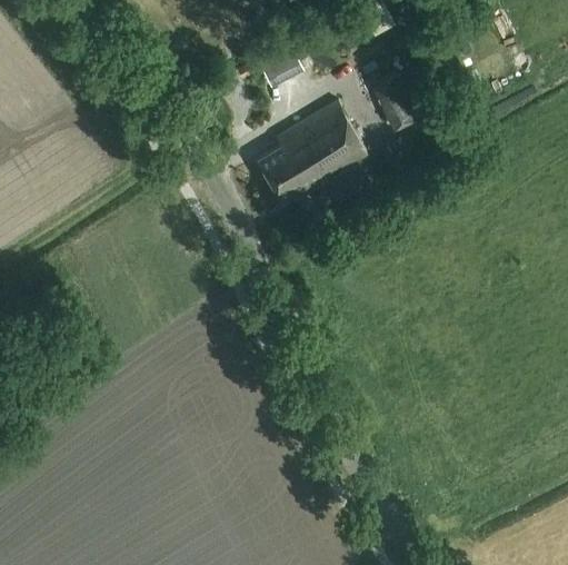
[(365,0),(352,8),(370,38),(395,23),(381,0),(365,0)]
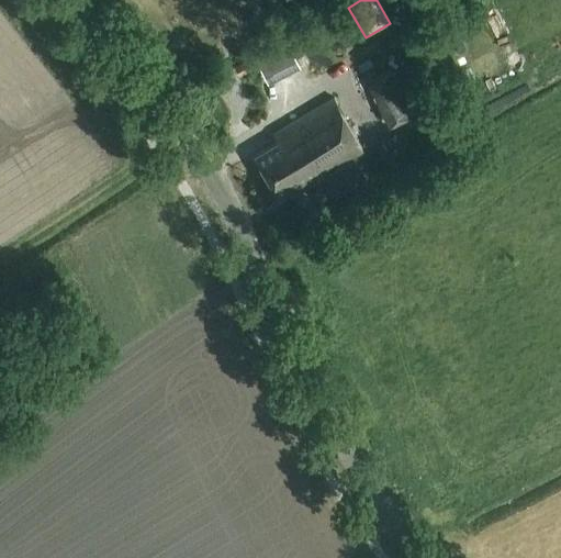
[(251,58),(268,89),(300,71),(284,42),(251,58)]
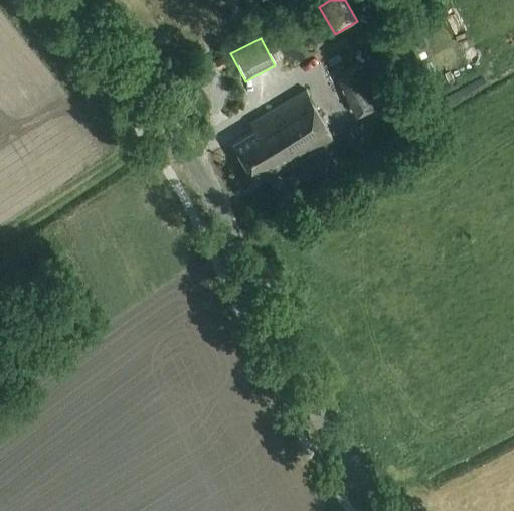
[(213,63),(218,74),(231,67),(226,56),(213,63)]
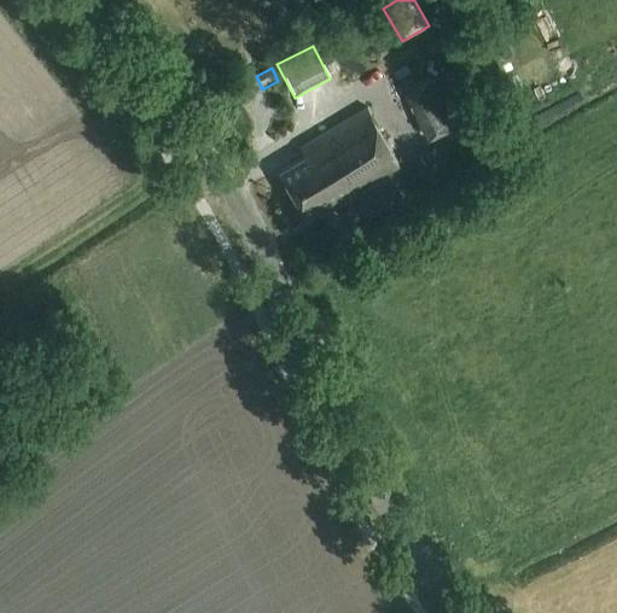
[(406,100),(428,145),(459,130),(437,85),(406,100)]
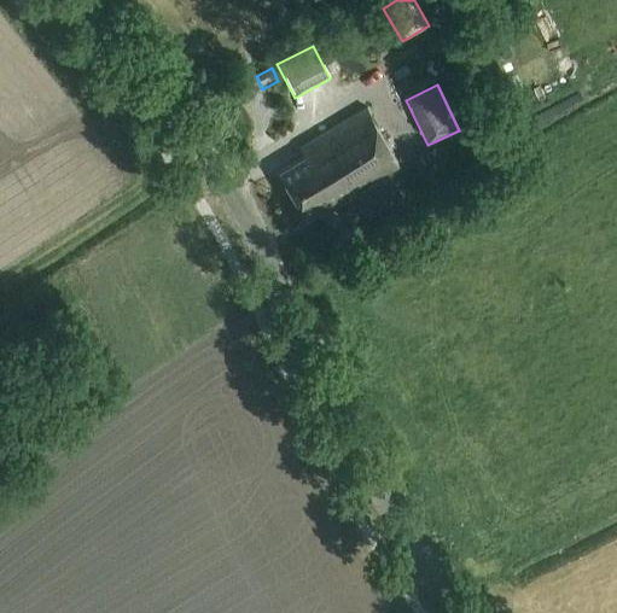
[(399,169),(365,112),(309,145),(304,158),(279,173),(303,215),(312,209),(316,217),(399,169)]
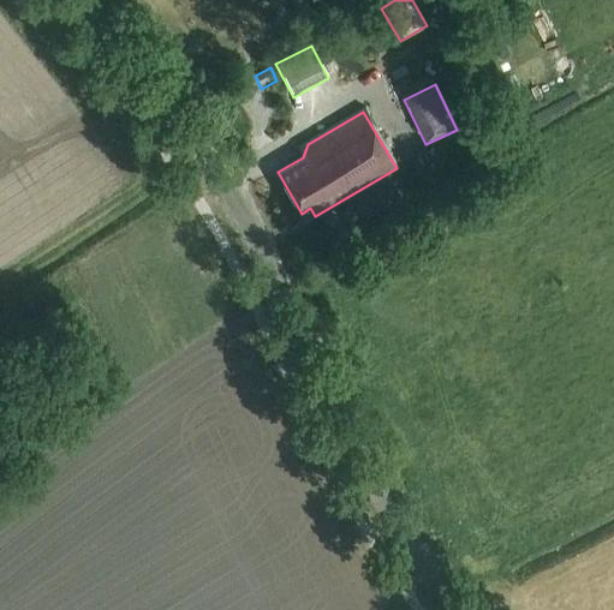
[(339,216),(345,229),(358,223),(351,209),(339,216)]
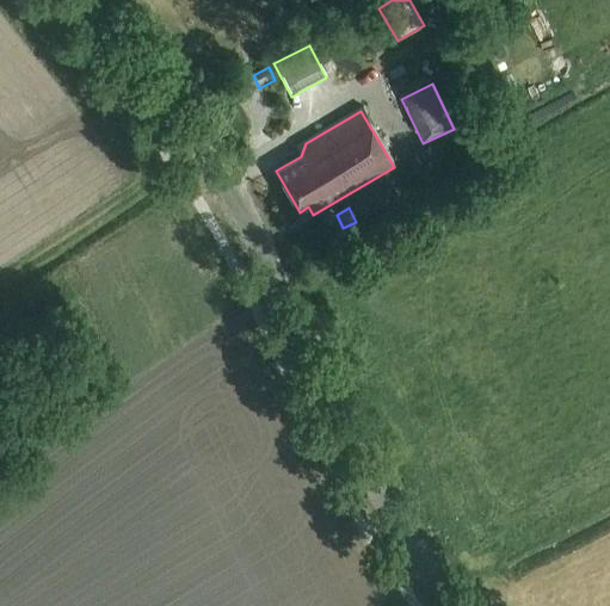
All buildings are outlined.
